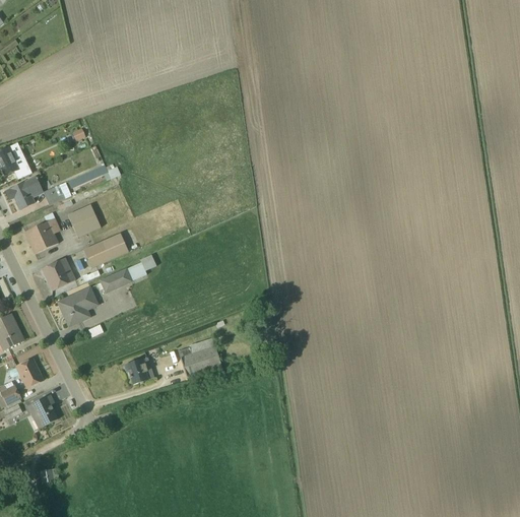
[(81,127),(69,132),(73,141),(84,136),(81,127)]
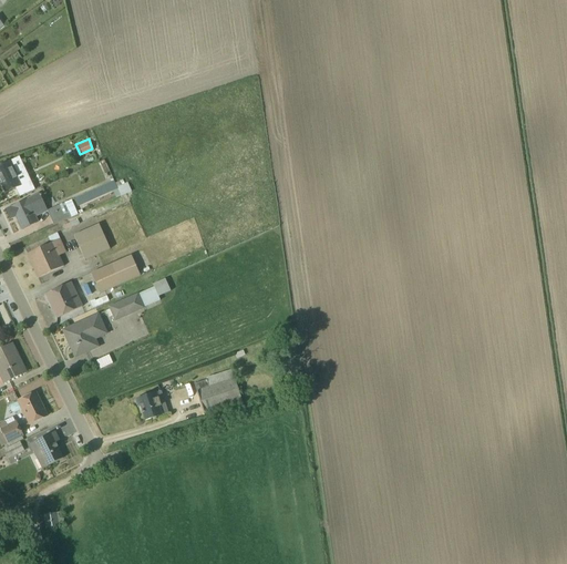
[(11,159),(0,163),(0,180),(1,182),(0,182),(0,184),(3,192),(20,184),(14,172),(18,170),(11,159)]
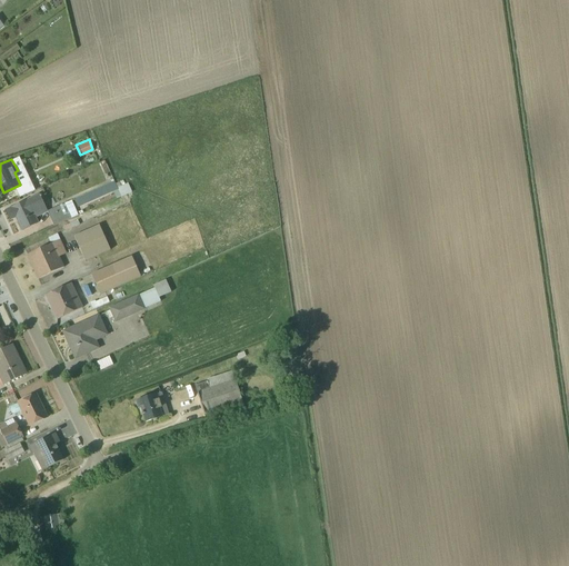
[(115,182),(113,180),(75,197),(78,206),(112,190),(116,197),(131,190),(127,180),(123,181),(122,179),(115,182)]
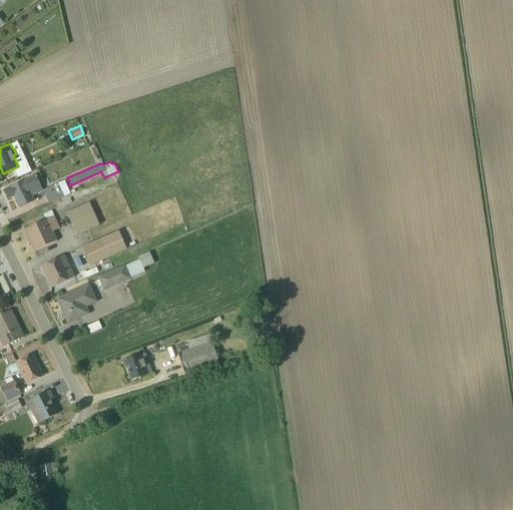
[(48,201),(70,191),(63,178),(42,188),(35,173),(4,188),(8,196),(14,193),(16,197),(19,205),(34,198),(32,194),(42,189),(48,201)]
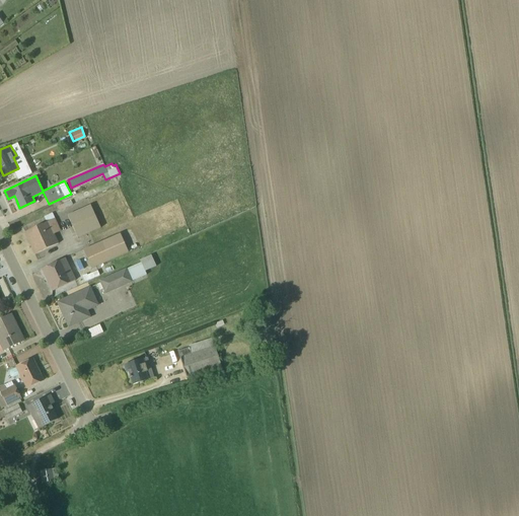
[(89,203),(67,213),(77,236),(100,226),(89,203)]
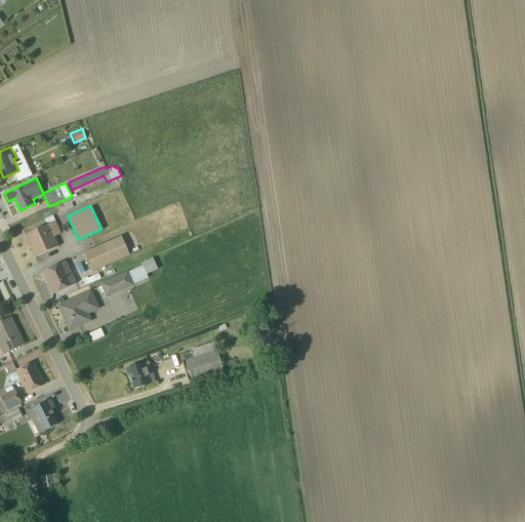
[(47,223),(25,233),(35,255),(58,244),(54,235),(61,232),(52,213),(44,217),(47,223)]
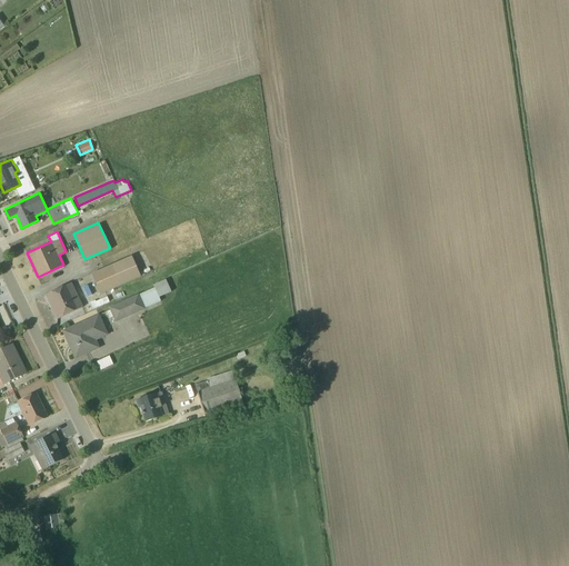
[(131,255),(90,272),(100,293),(140,275),(131,255)]
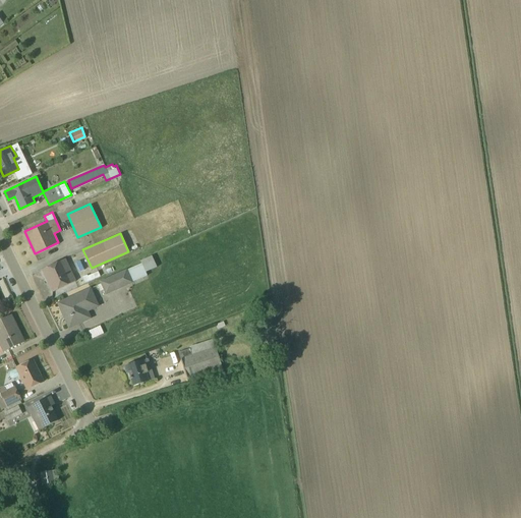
[(140,261),(99,280),(104,292),(147,273),(145,270),(161,263),(156,252),(140,260),(140,261)]
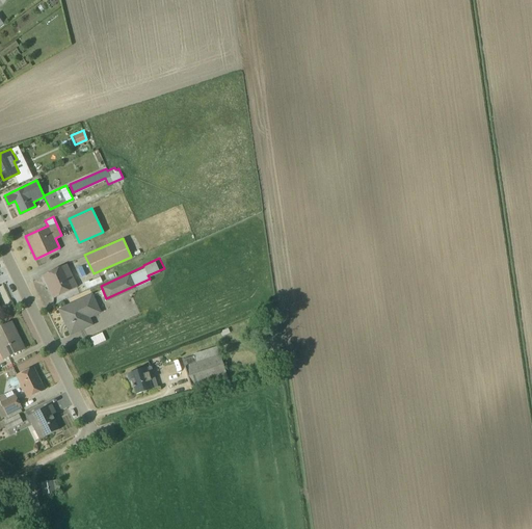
[(67,263),(43,273),(54,297),(78,286),(67,263)]
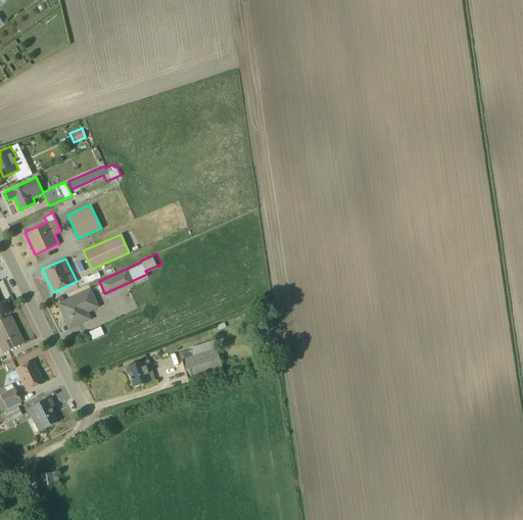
[(92,287),(58,303),(67,324),(70,328),(92,318),(89,311),(100,305),(92,287)]
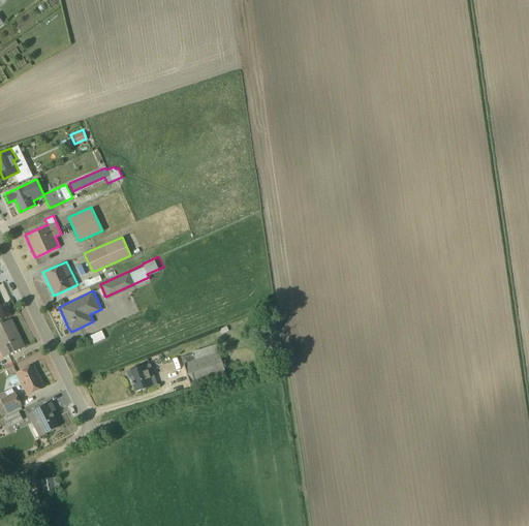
[(17,332),(10,319),(0,325),(0,352),(1,356),(21,346),(14,333),(17,332)]
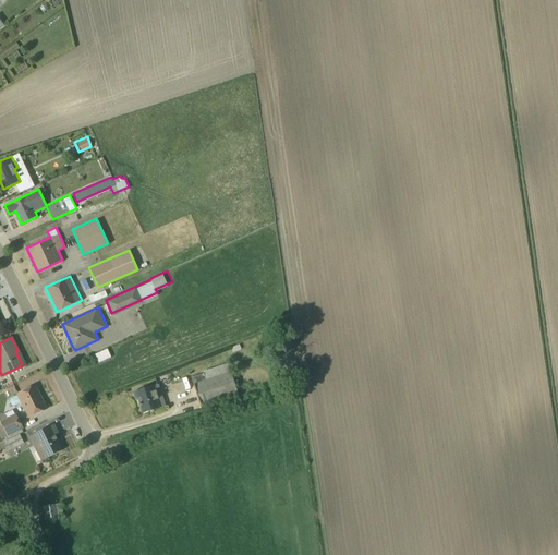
[(100,360),(112,354),(109,346),(96,351),(100,360)]
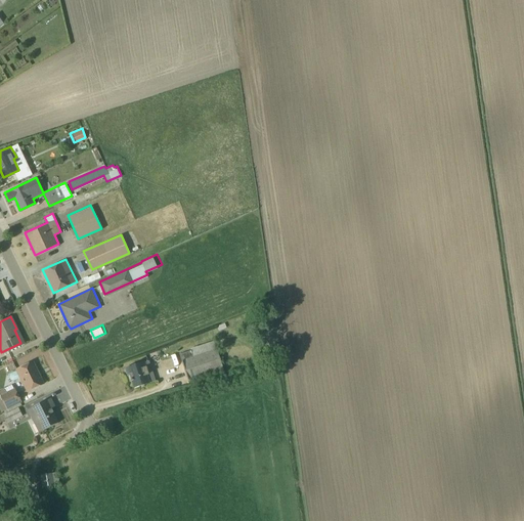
[(178,353),(187,380),(224,366),(214,340),(178,353)]
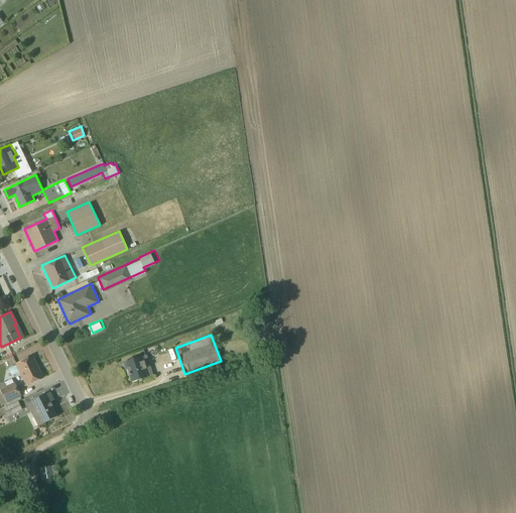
[(128,368),(132,381),(152,374),(146,354),(123,361),(125,368),(128,368)]
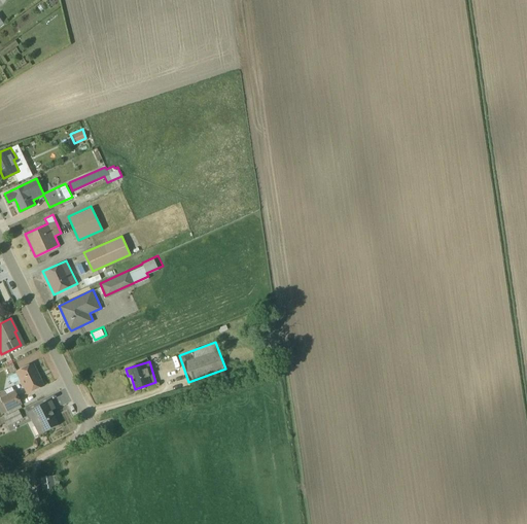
[(43,385),(32,362),(10,374),(8,378),(10,381),(14,382),(20,380),(26,393),(43,385)]
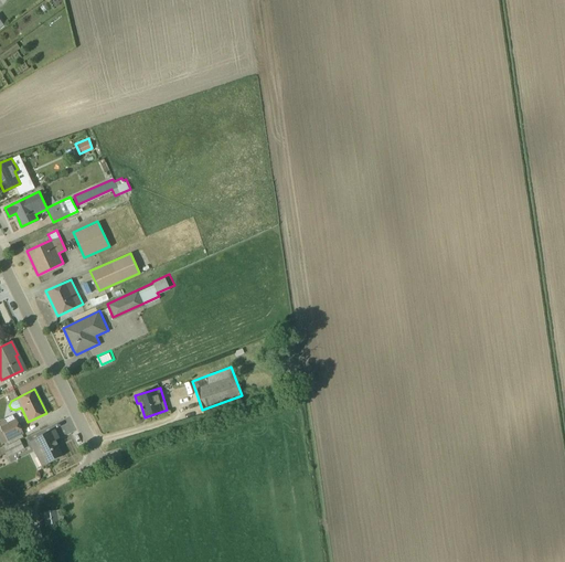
[(0,438),(2,443),(22,432),(16,417),(7,422),(3,417),(0,419),(0,424),(2,430),(0,431),(0,438)]
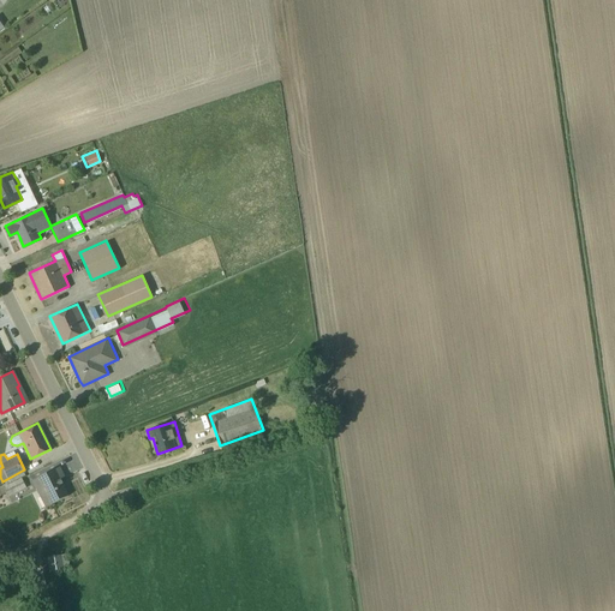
[(59,465),(31,479),(46,505),(69,493),(59,478),(64,475),(59,465)]
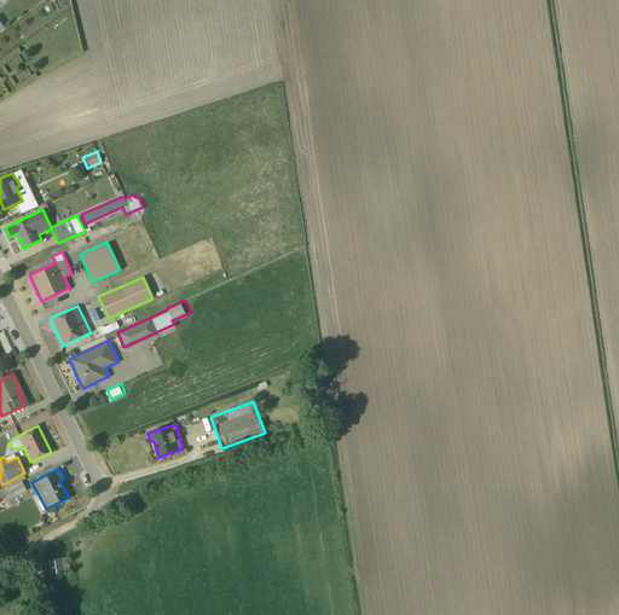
[(25,488),(21,480),(3,489),(7,498),(25,488)]
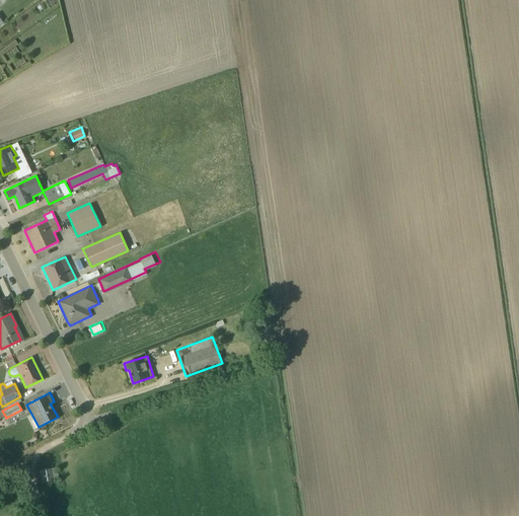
[(56,466),(41,469),(43,482),(58,478),(56,466)]
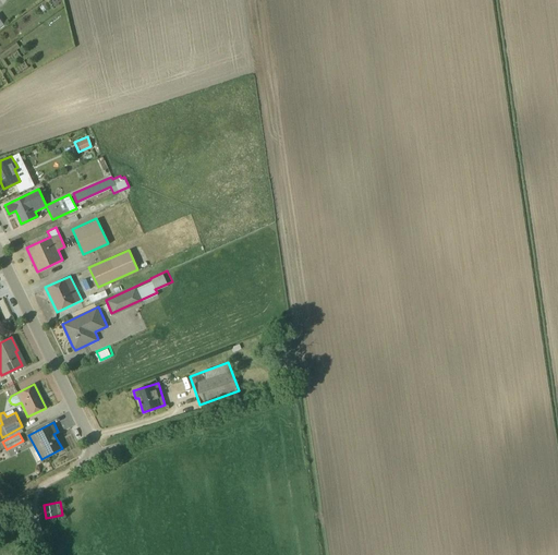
All buildings are outlined.
